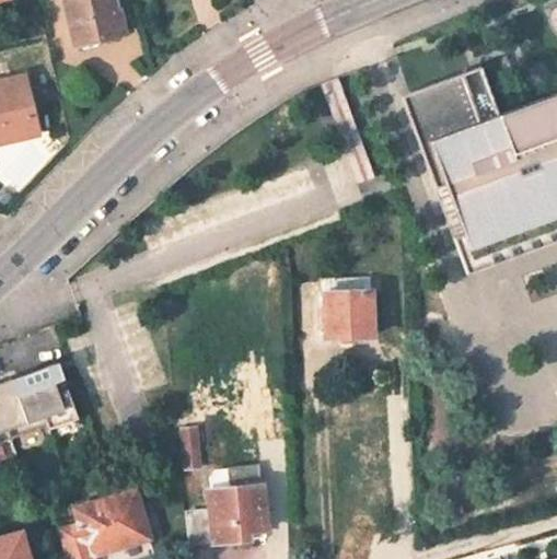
[(68,0),(79,43),(123,32),(114,0),(68,0)]
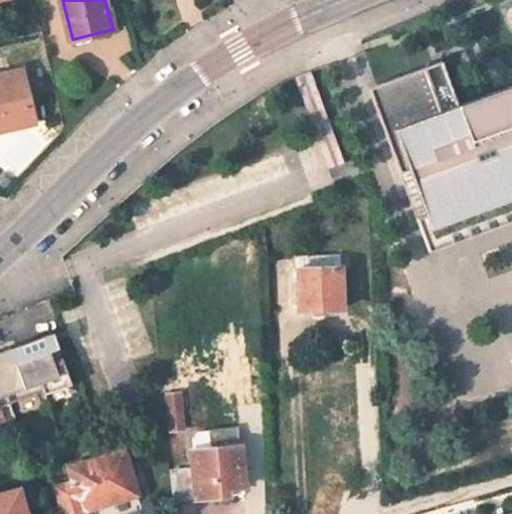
[(511,9),(509,12),(509,19),(511,23),(511,86),(460,105),(443,61),(371,89),(402,171),(403,171),(415,203),(421,201),(431,227),(424,229),(433,250),(511,220),(511,9)]
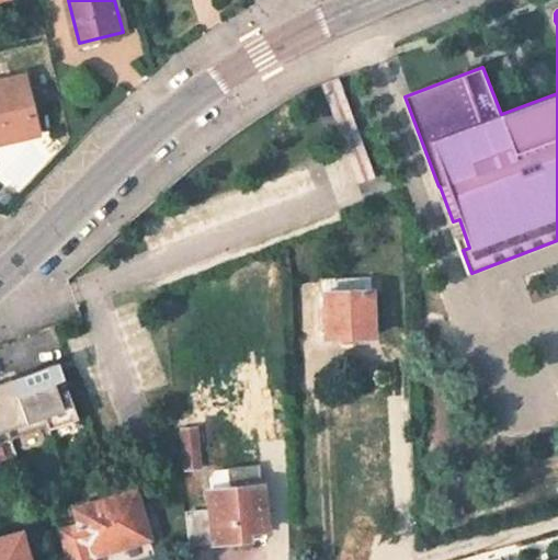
[(27,75),(0,81),(0,137),(1,144),(41,134),(27,75)]
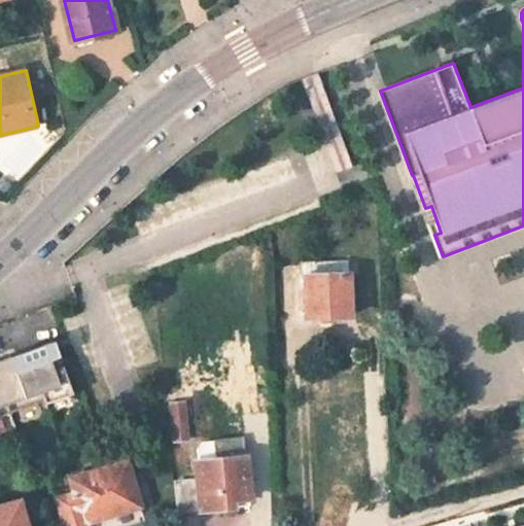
[(413,175),(412,175),(434,235),(441,233),(431,206),(425,208),(413,175)]
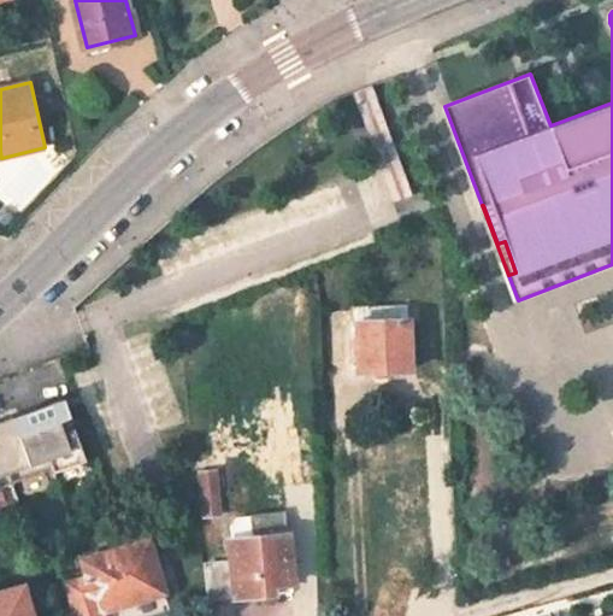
[(410,304),(357,306),(360,370),(413,367),(410,304)]
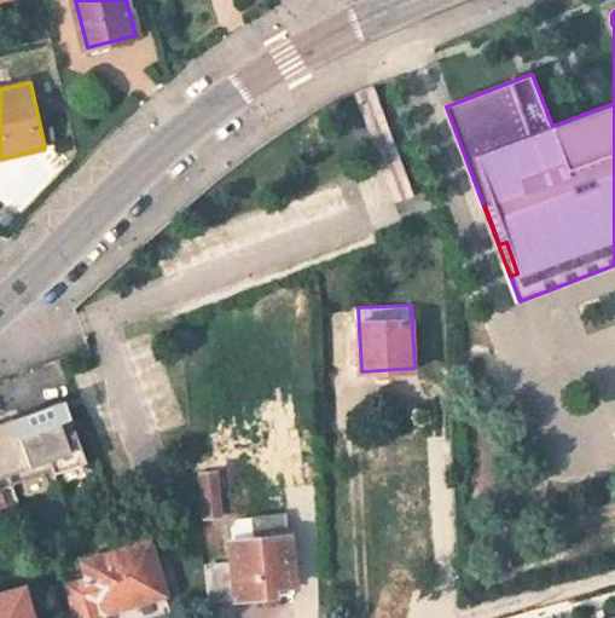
[(0,485),(87,458),(68,405),(18,423),(16,417),(0,423),(0,485)]
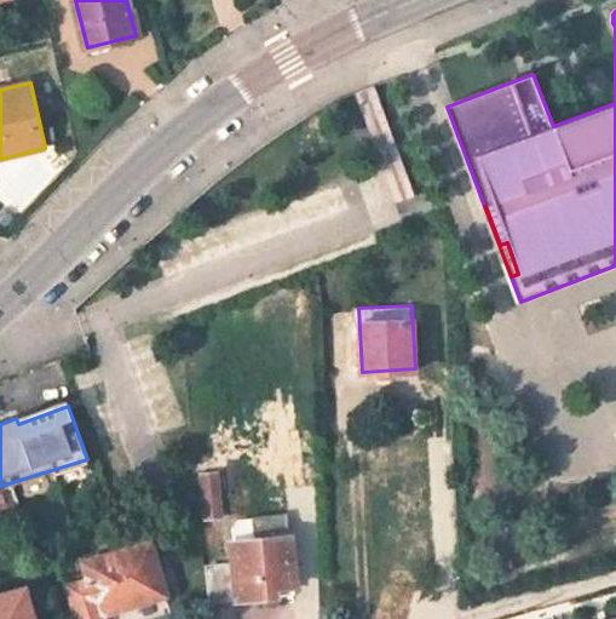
[(218,473),(202,474),(205,496),(220,494),(218,473)]
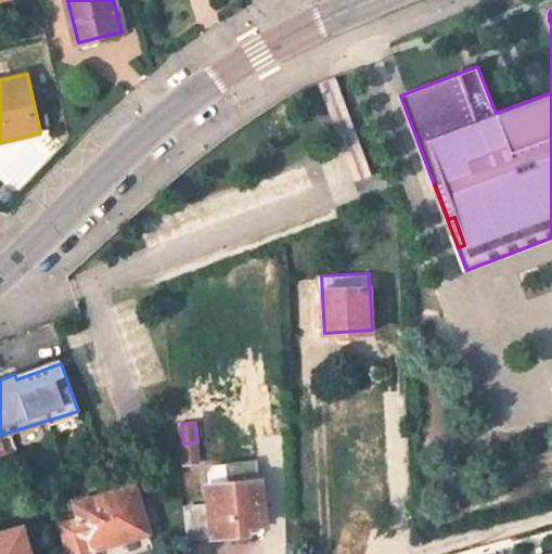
[(183,443),(185,464),(200,463),(197,442),(183,443)]
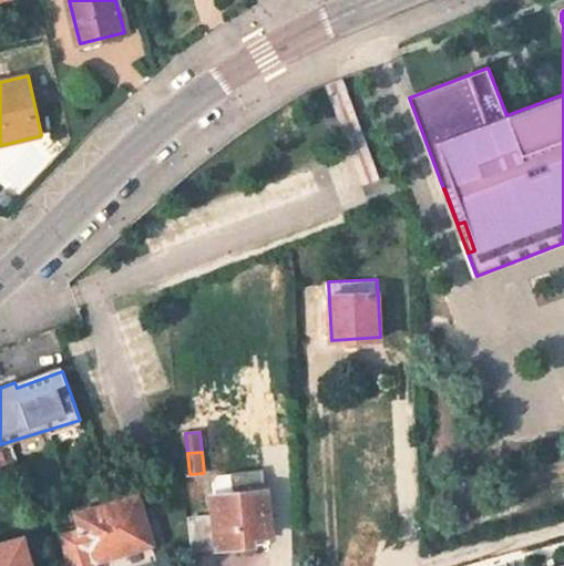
[(214,494),(209,494),(212,516),(190,517),(193,548),(215,546),(215,549),(272,544),(264,471),(219,475),(213,482),(214,494)]
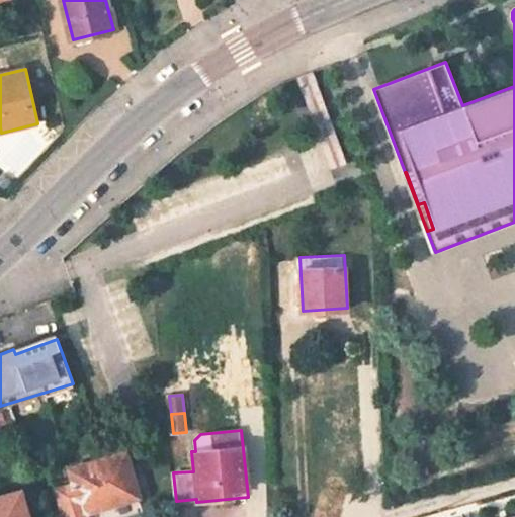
[(125,454),(70,469),(74,485),(58,490),(65,516),(86,516),(85,512),(103,507),(139,497),(125,454)]
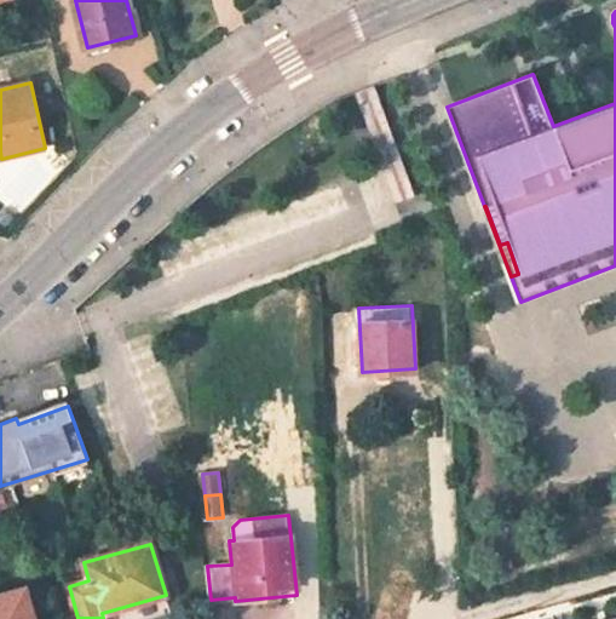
[(444,591),(427,595),(431,609),(448,605),(444,591)]
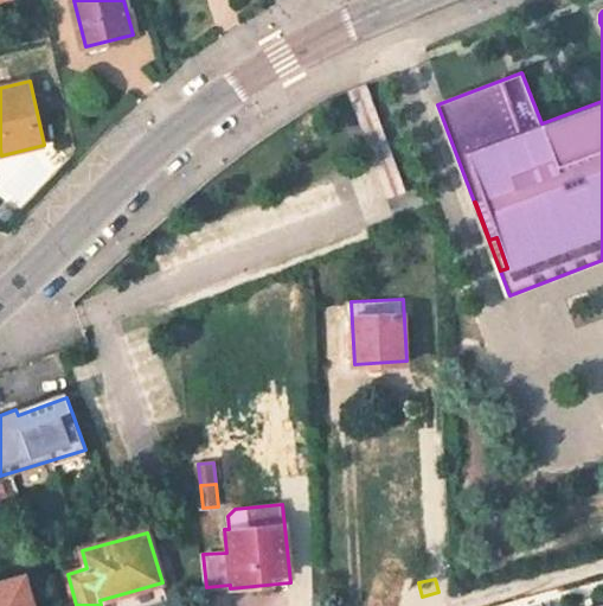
[(0,605),(32,605),(25,580),(0,587),(0,605)]
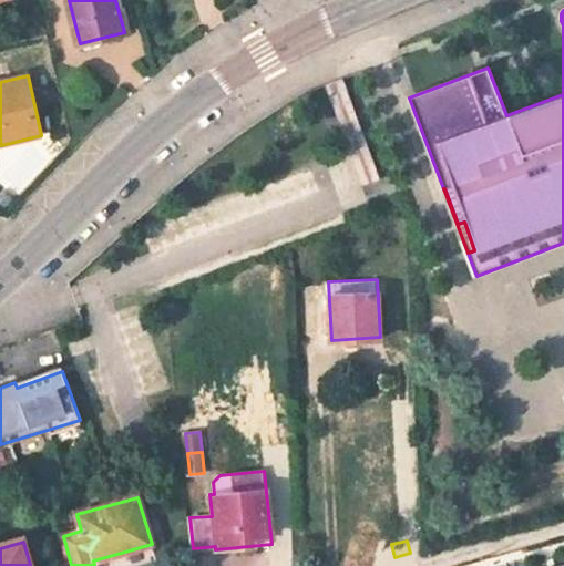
[(94,565),(114,565),(113,555),(93,561),(94,565)]
